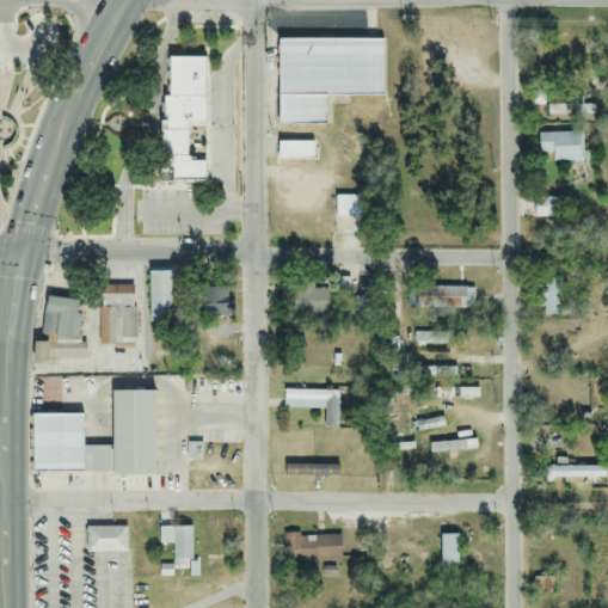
[(329,94),(385,94),(386,37),(280,36),(280,123),(329,123),(329,94)]
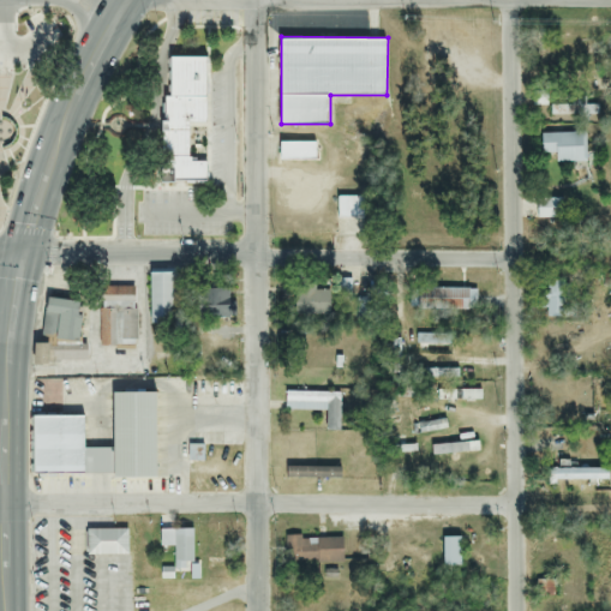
[(209,54),(166,53),(163,183),(208,184),(208,156),(191,156),(191,123),(208,123),(209,54)]
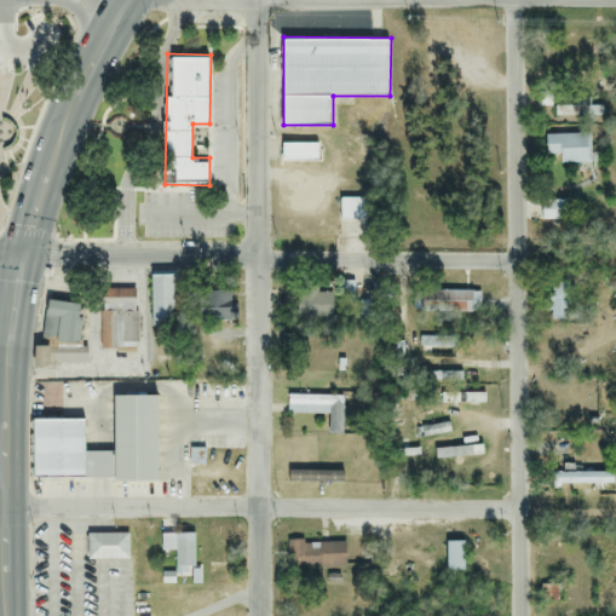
[(559,120),(588,120),(588,103),(559,103),(559,120)]
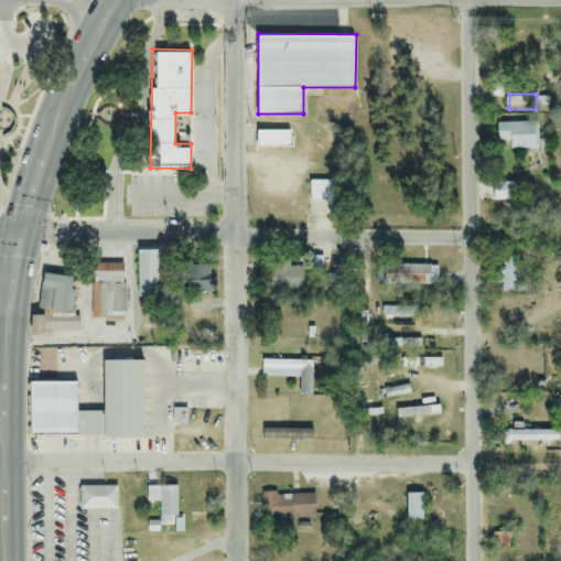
[(513,147),(541,147),(540,120),(499,121),(499,140),(513,139),(513,147)]
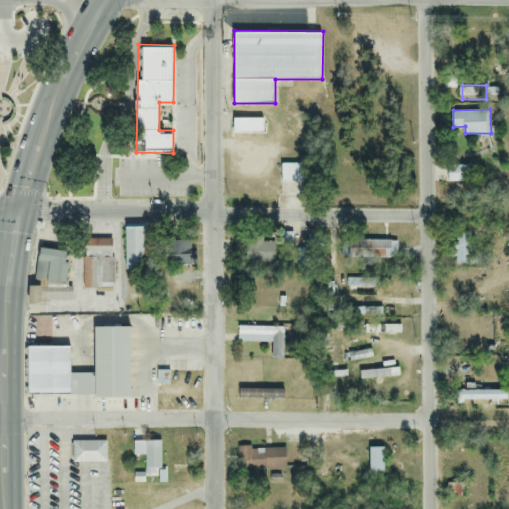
[(265,117),(235,117),(235,132),(265,132),(265,117)]
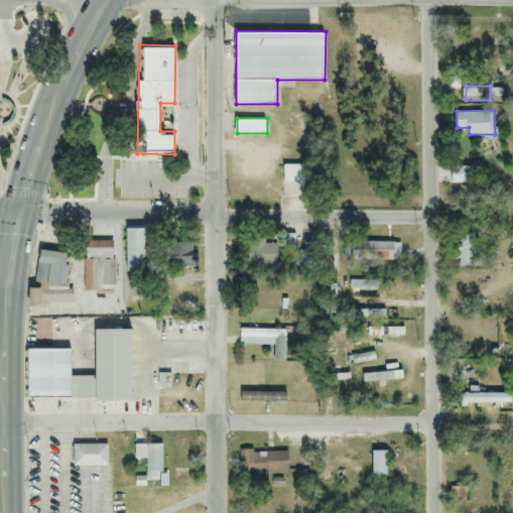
[(285,182),(303,182),(303,162),(285,162),(285,182)]
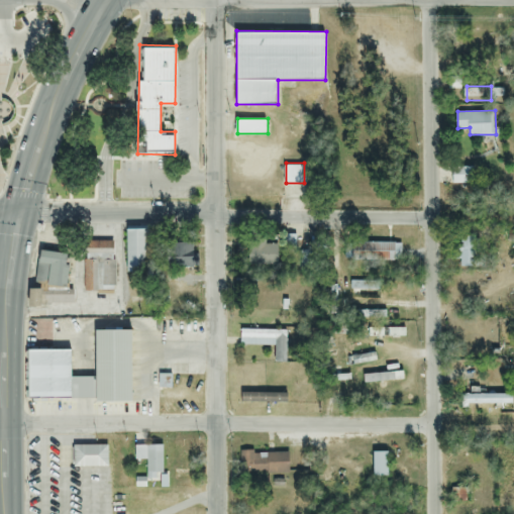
[(453,166),(453,183),(475,183),(475,166),(453,166)]
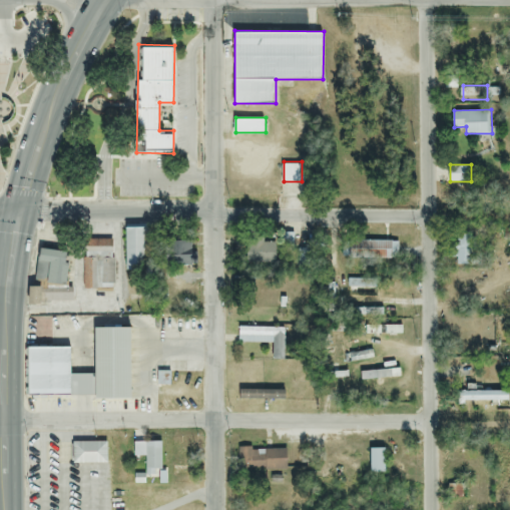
[(127,270),(150,270),(150,223),(127,223),(127,270)]
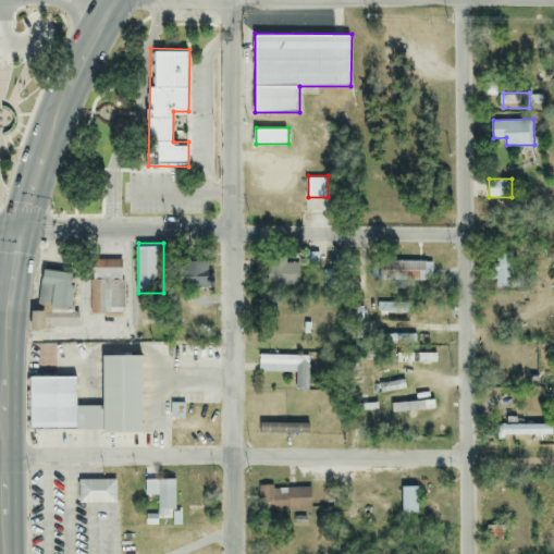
[(517,285),(517,250),(496,250),(496,285),(517,285)]
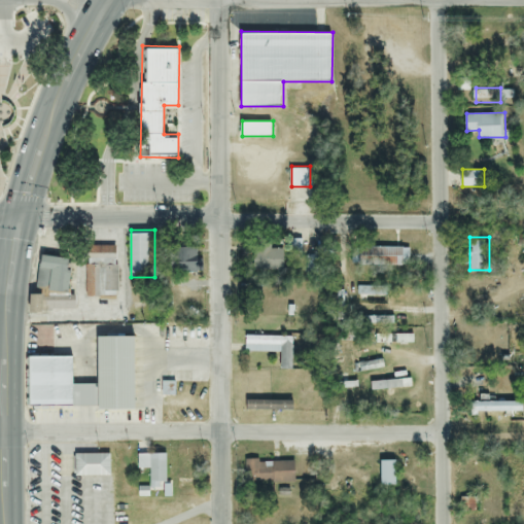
[(284,270),(284,247),(273,247),(273,238),(255,238),(255,270),(284,270)]
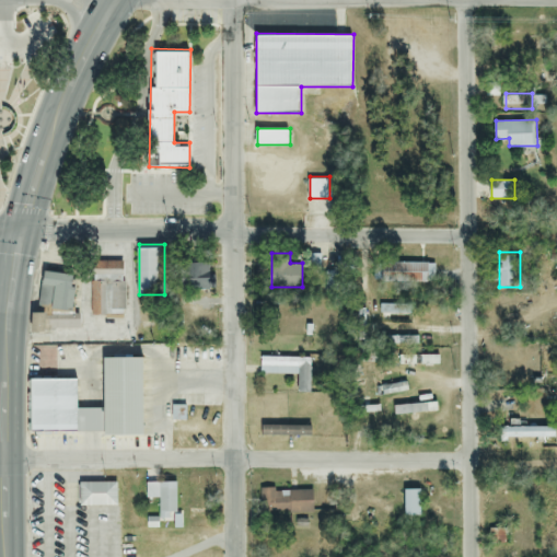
[(323,253),(311,253),(311,269),(323,269),(323,253)]
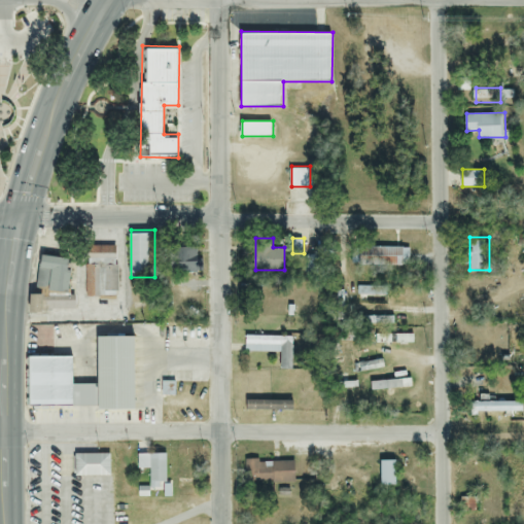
[(118,245),(95,245),(95,294),(118,294),(118,245)]
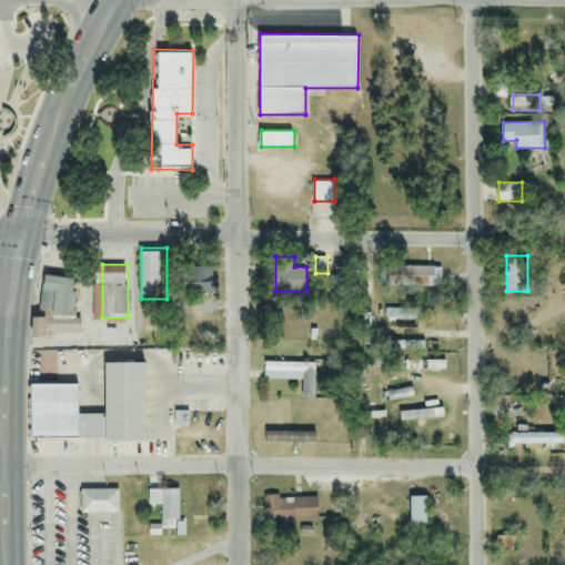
[(214,292),(214,265),(183,265),(183,292),(214,292)]
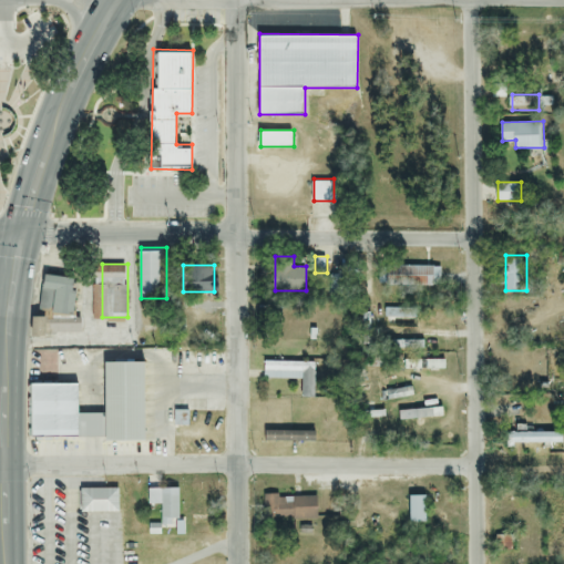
[(442,284),(442,265),(393,265),(393,284),(442,284)]
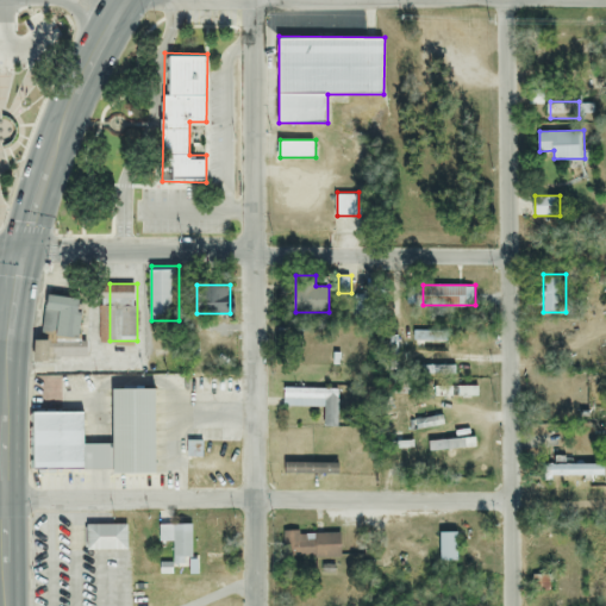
[(79,339),(82,298),(48,294),(44,336),(52,337),(51,355),(87,357),(88,341),(79,339)]
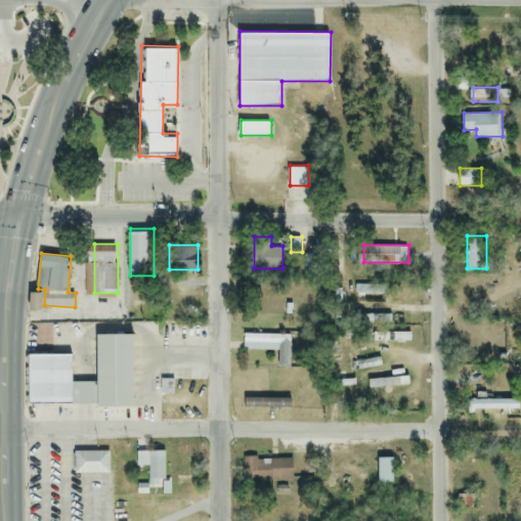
[(387,283),(361,283),(361,300),(387,300),(387,283)]
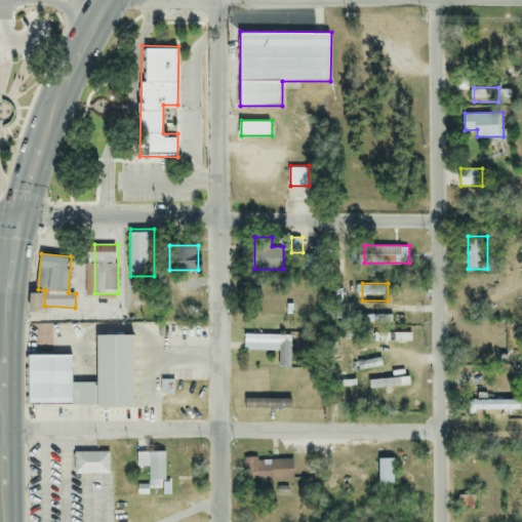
[(394,321),(394,313),(367,313),(367,321),(394,321)]
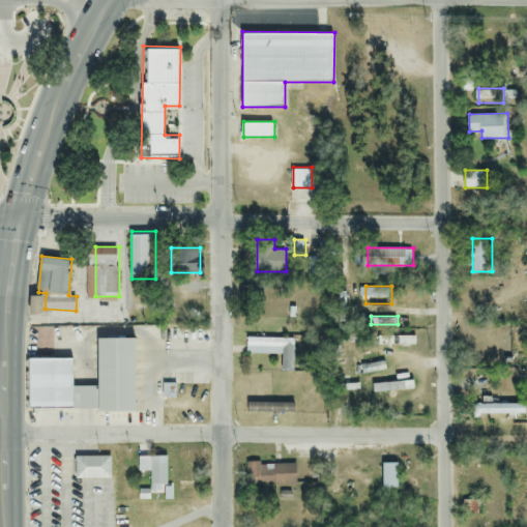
[(249,352),(284,353),(284,377),(295,377),(295,337),(249,337),(249,352)]
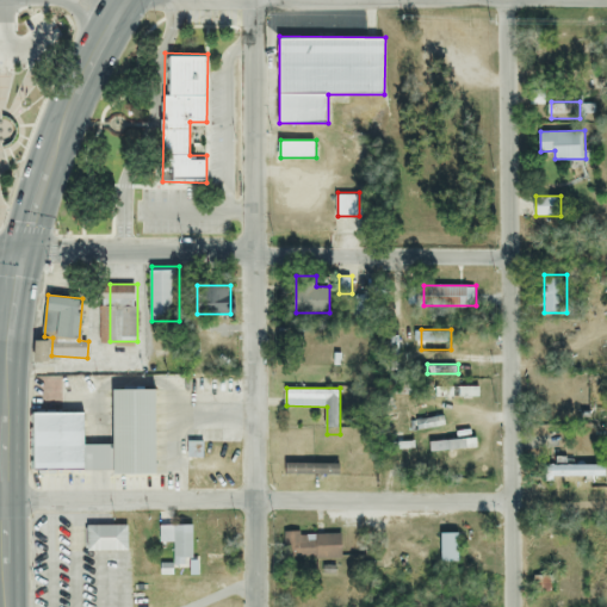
[(35,471),(155,471),(155,389),(113,389),(113,445),(85,445),(85,412),(35,412),(35,471)]
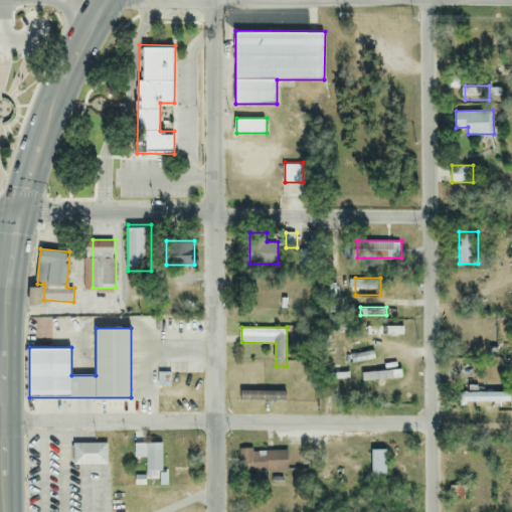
[(329,358),(338,358),(338,336),(329,336),(329,358)]
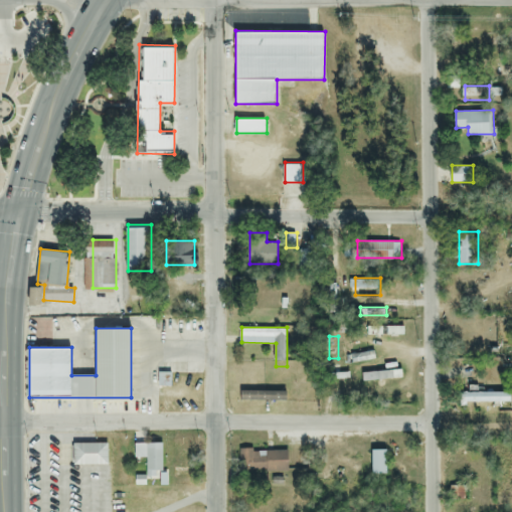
[(364,378),(402,377),(402,369),(364,370),(364,378)]
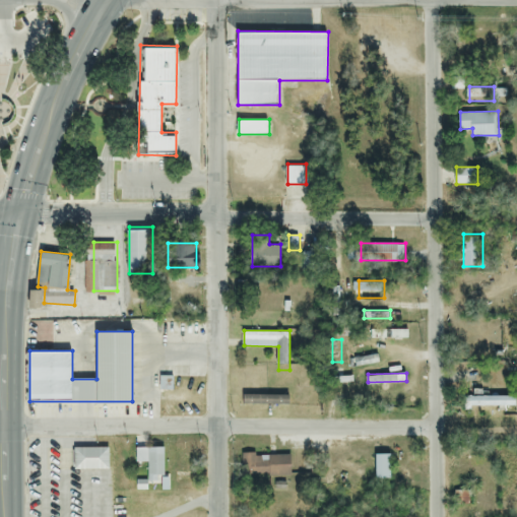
[(289,394),(241,394),(241,404),(289,404),(289,394)]
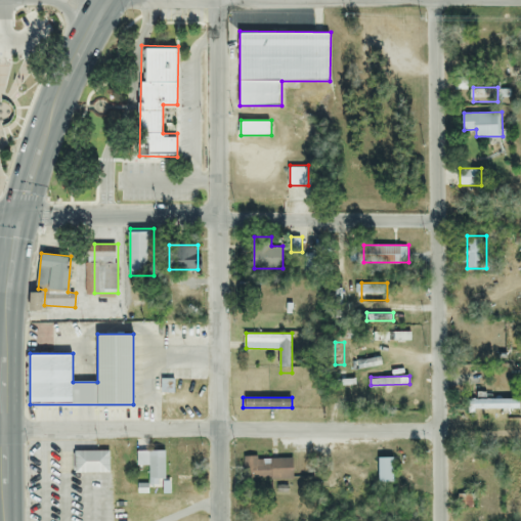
[(520,398),(475,398),(475,410),(520,410),(520,398)]
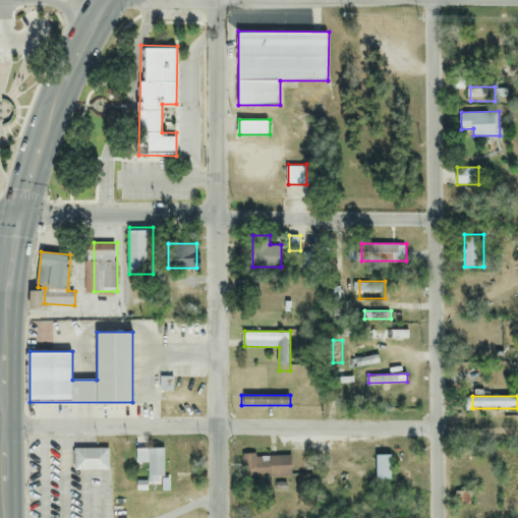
[(110,469),(110,447),(74,447),(74,469),(110,469)]
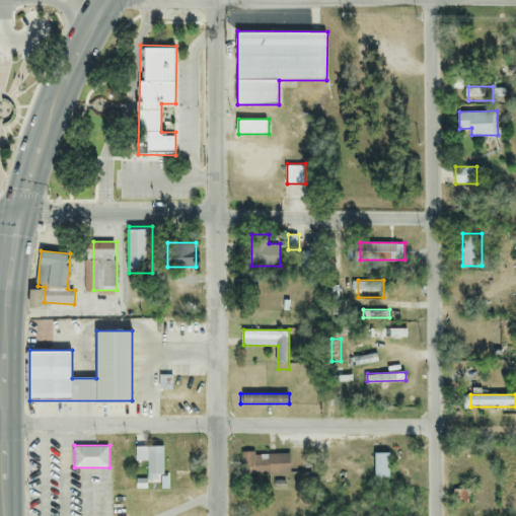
[(165,451),(149,451),(149,473),(165,473),(165,451)]
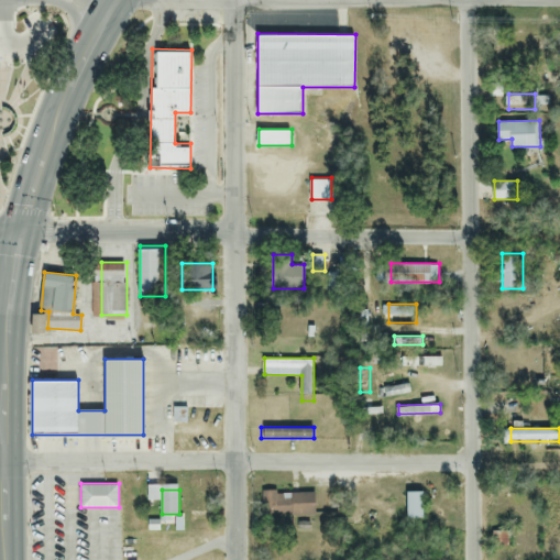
[(424,490),(408,490),(408,518),(424,518),(424,490)]
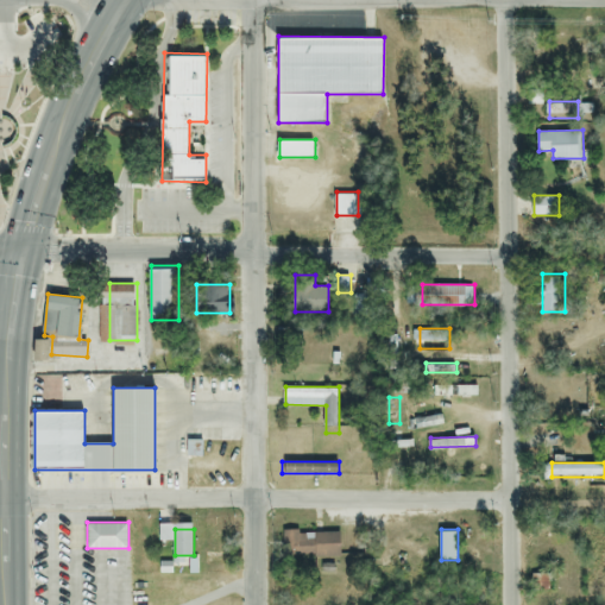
[(342,556),(342,530),(285,530),(285,556),(342,556)]
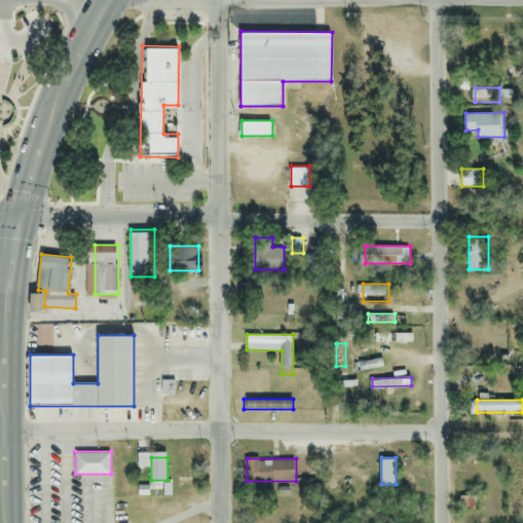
[(462,509),(478,509),(478,494),(462,494),(462,509)]
